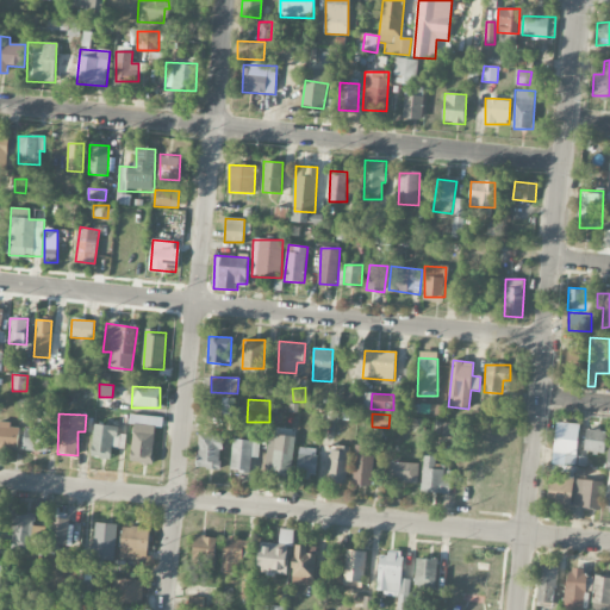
[(156,417),(132,416),(130,462),(154,464),(156,417)]
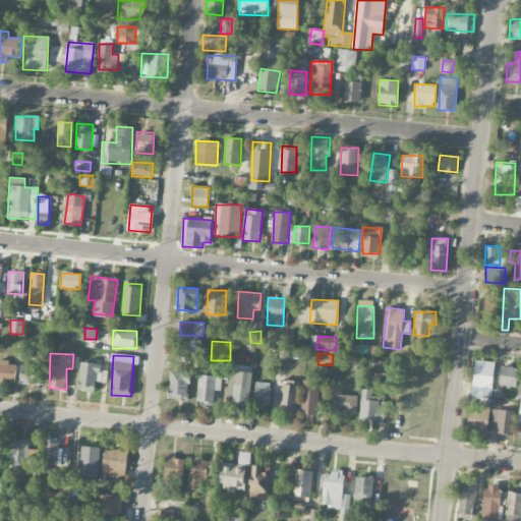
[(494,361),(474,360),(473,386),(494,387),(494,361)]
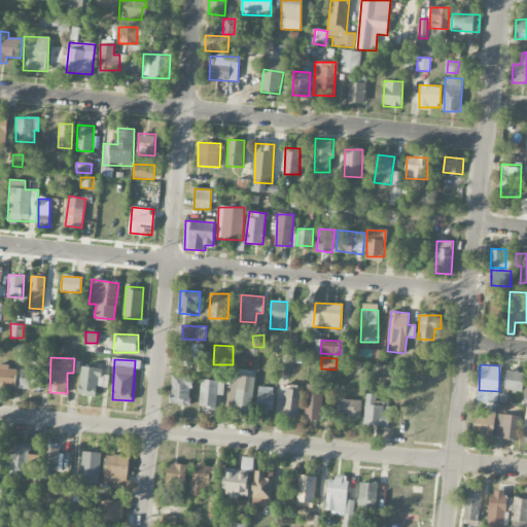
[(16,367),(0,365),(0,386),(15,387),(16,367)]
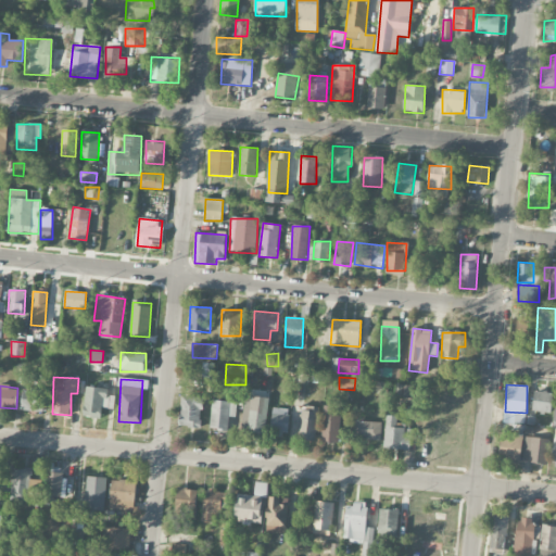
[(109,388),(86,387),(84,417),(101,418),(102,397),(108,399),(109,388)]
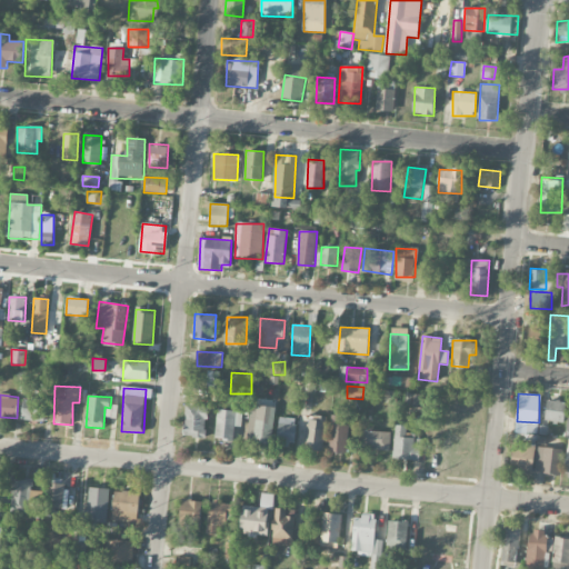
[(22,420),(45,421),(46,399),(23,398),(22,420)]
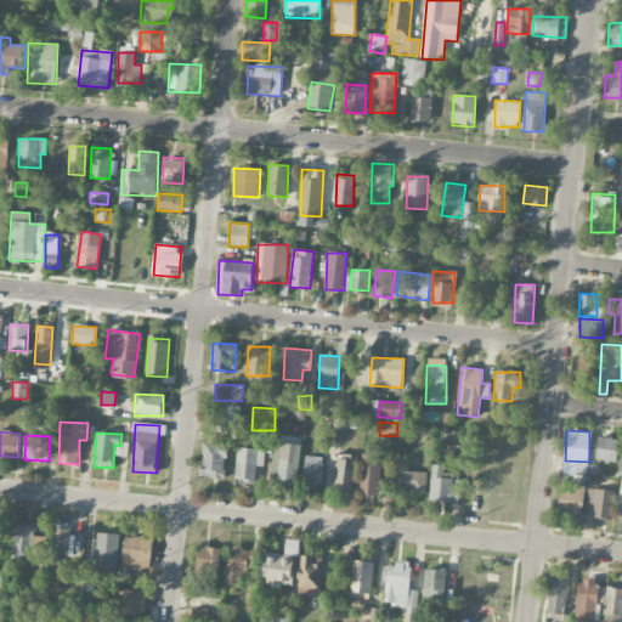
[(594,461),(617,462),(618,437),(595,436),(594,461)]
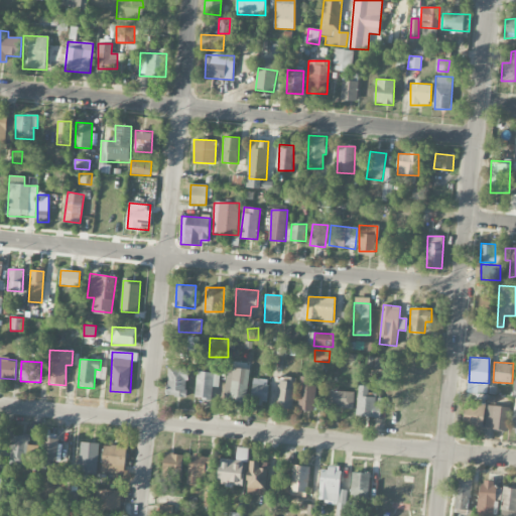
[(166,396),(186,397),(187,367),(168,367),(166,396)]
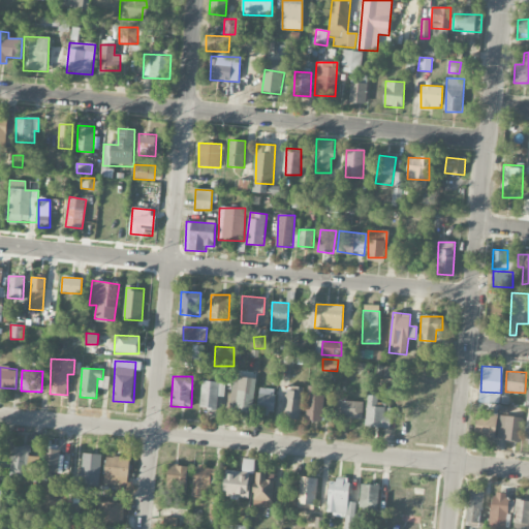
[(232,377),(230,410),(253,411),(255,378),(232,377)]
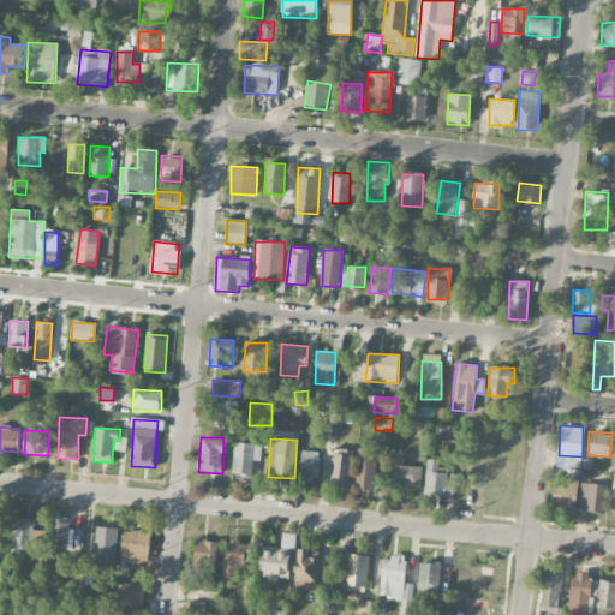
[(254,475),(254,457),(260,457),(260,445),(234,443),(233,475),(254,475)]
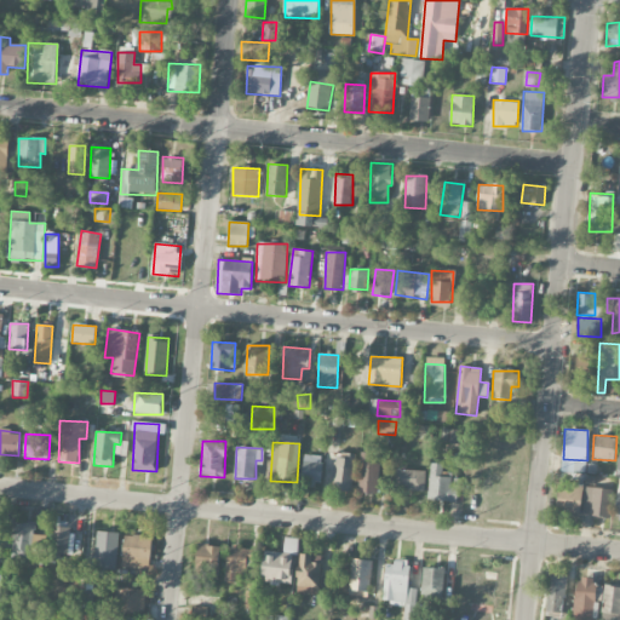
[(359,493),(379,493),(380,453),(360,453),(359,493)]
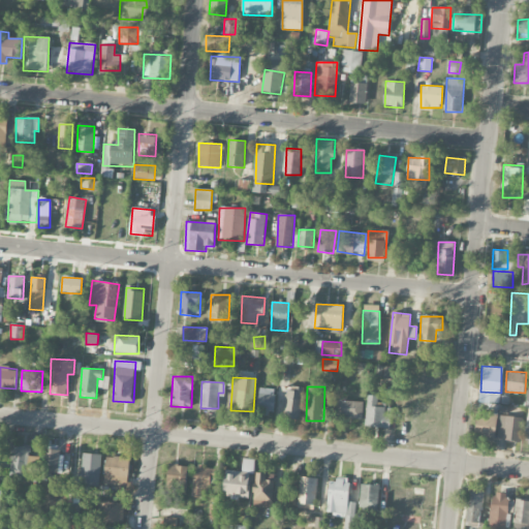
[(257,410),(274,411),(275,390),(259,389),(257,410)]
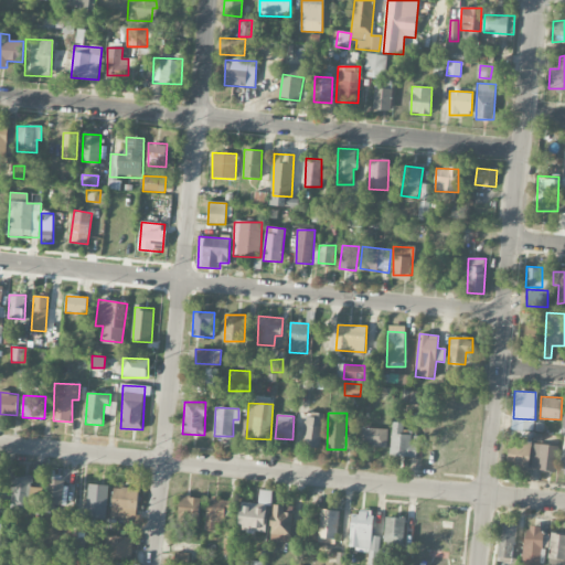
[(304,447),(321,447),(323,416),(306,415),(304,447)]
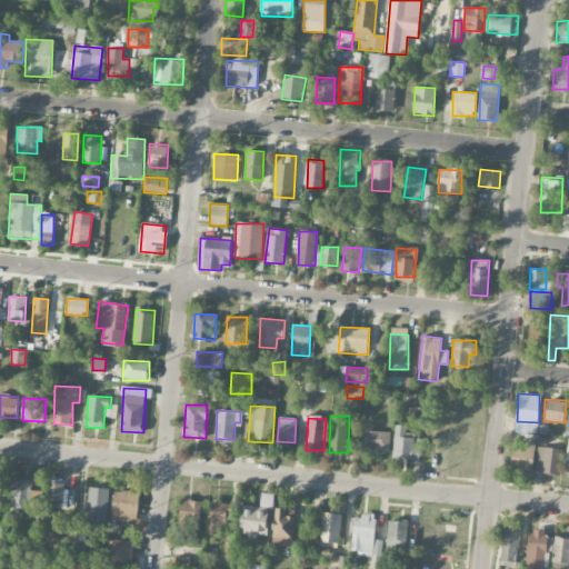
[(406,435),(407,426),(396,425),(392,458),(420,461),(423,437),(406,435)]
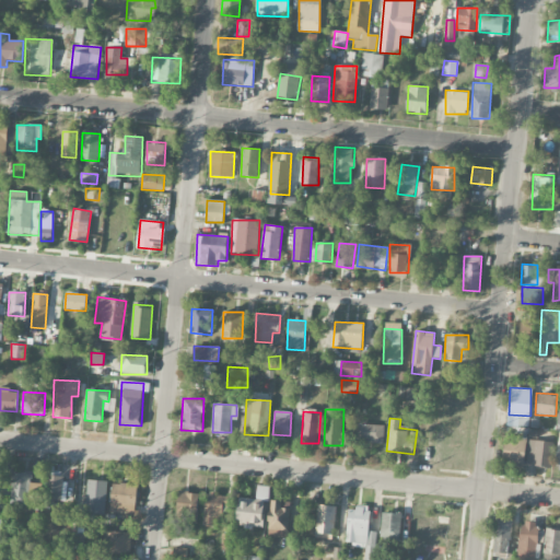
[(357,442),(384,443),(384,426),(358,424),(357,442)]
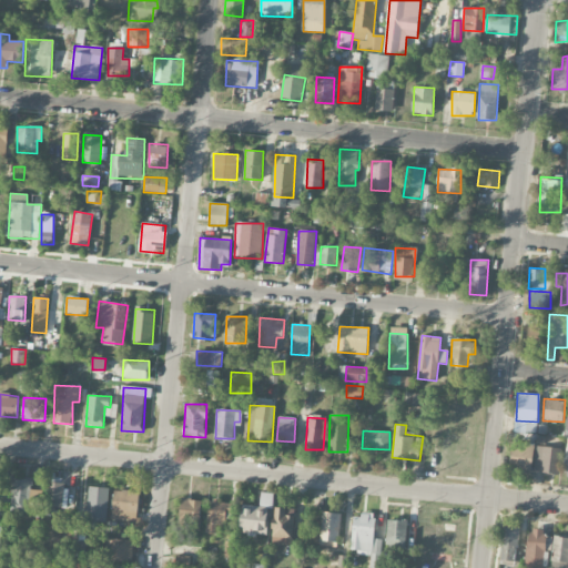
[(508,467),(531,470),(535,447),(513,444),(508,467)]
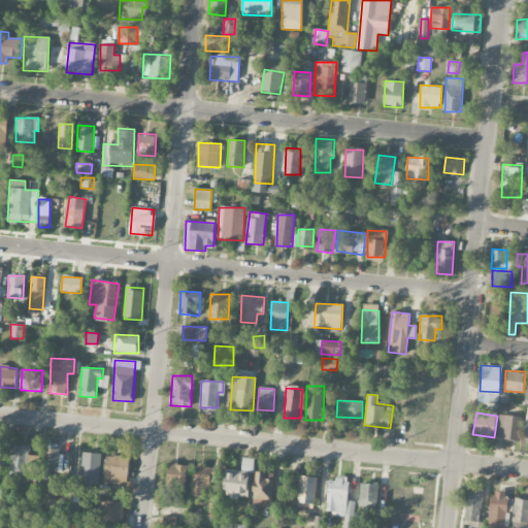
[(496,436),(520,441),(524,418),(500,414),(496,436)]
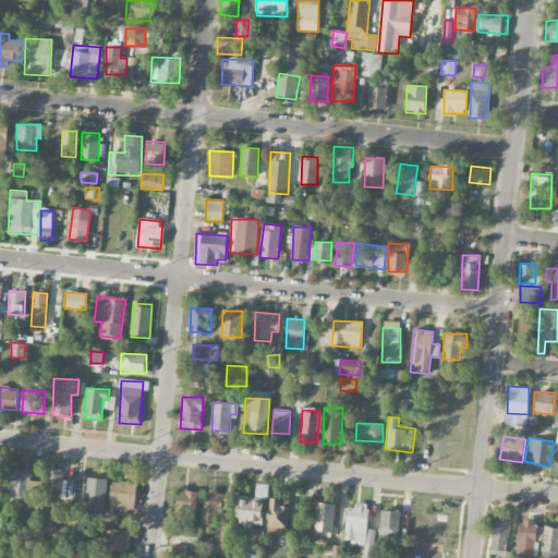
[(29,486),(32,486),(33,471),(13,469),(10,502),(27,505),(29,486)]
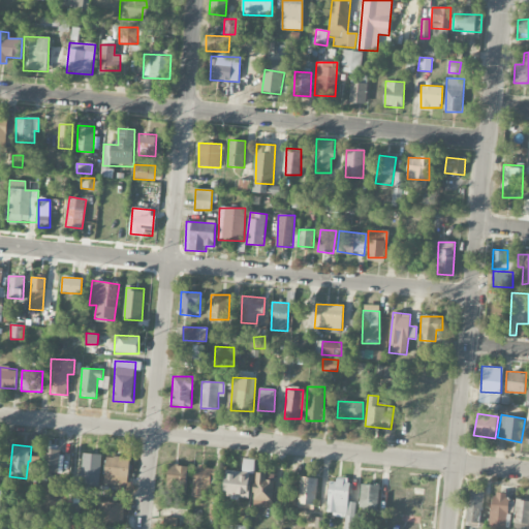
[(51,479),(52,472),(59,473),(59,445),(42,444),(41,479),(51,479)]
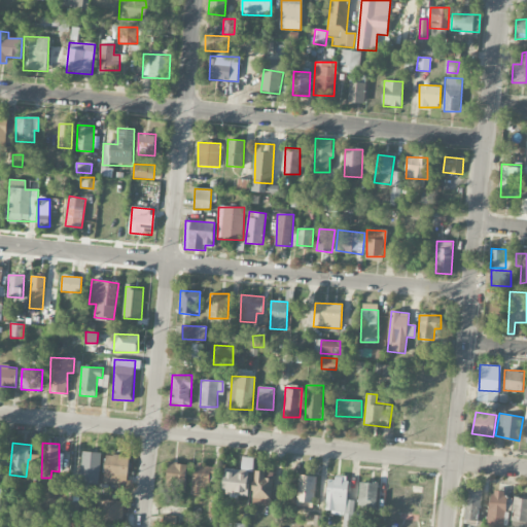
[(90,490),(90,484),(98,485),(102,453),(84,451),(79,488),(90,490)]
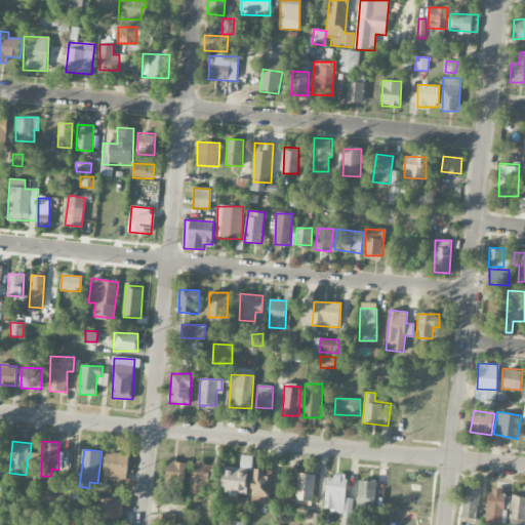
[(128,454),(105,453),(104,480),(127,482),(128,454)]
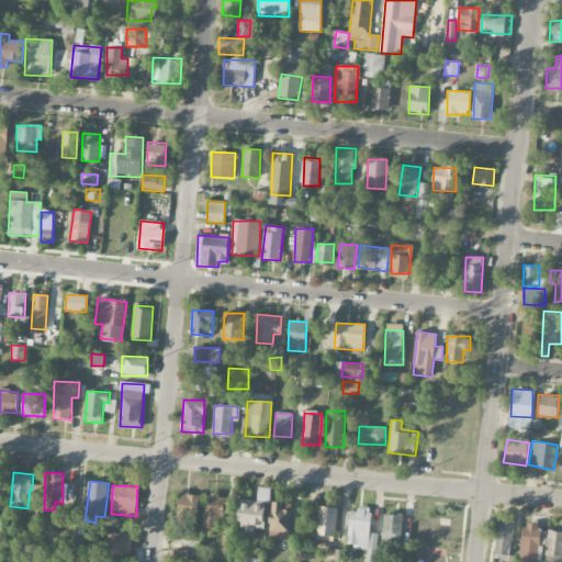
[(269,504),(270,490),(258,489),(257,501),(240,499),(237,527),(262,529),(265,504),(269,504)]
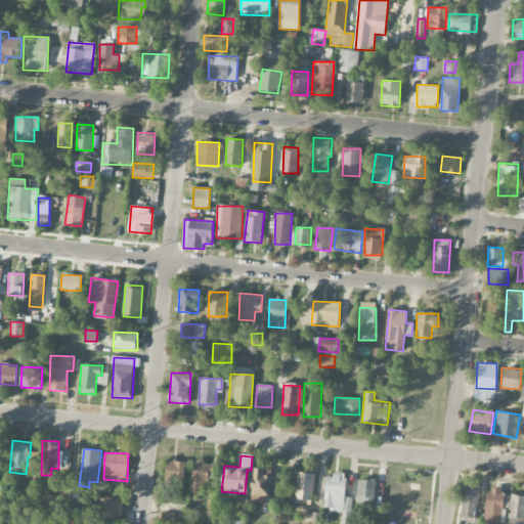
[(185,461),(166,461),(165,488),(184,489),(185,461)]
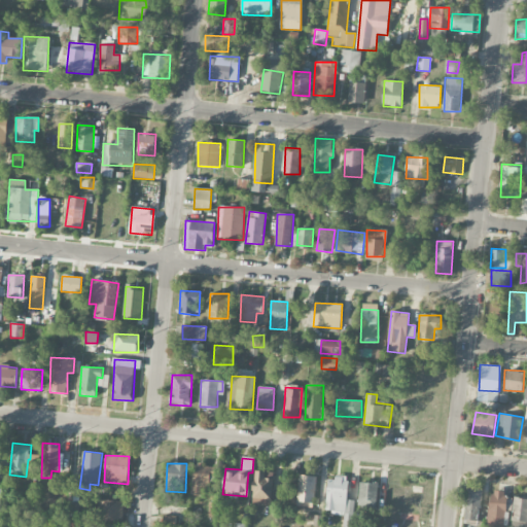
[(208,495),(210,465),(192,464),(191,494),(208,495)]
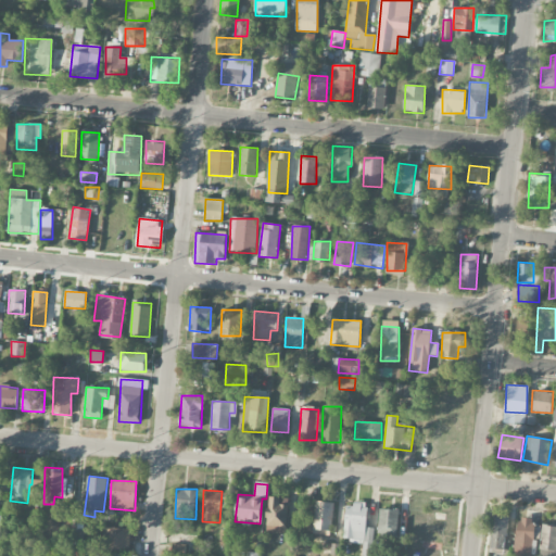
[(280,504),(280,497),(268,496),(265,533),(286,535),(289,505),(280,504)]
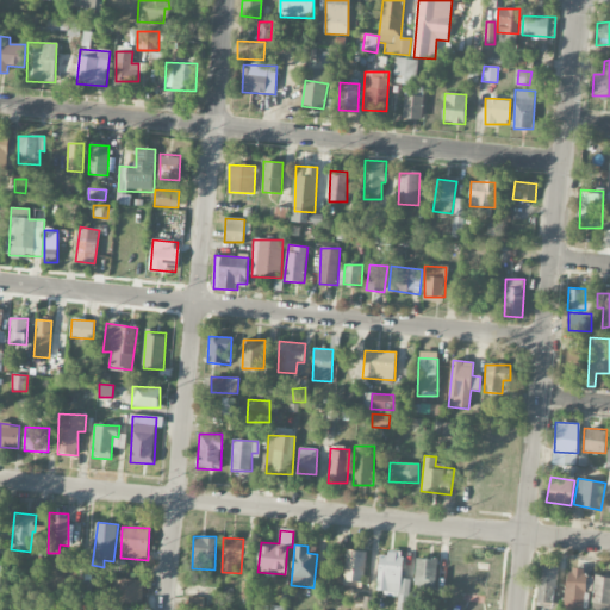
[(363,587),(366,551),(346,551),(343,587),(363,587)]
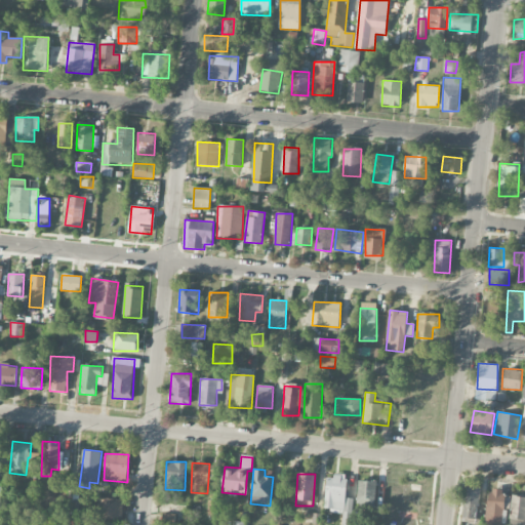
[(342,524),(352,524),(353,498),(346,498),(347,476),(326,476),(324,511),(342,512),(342,524)]
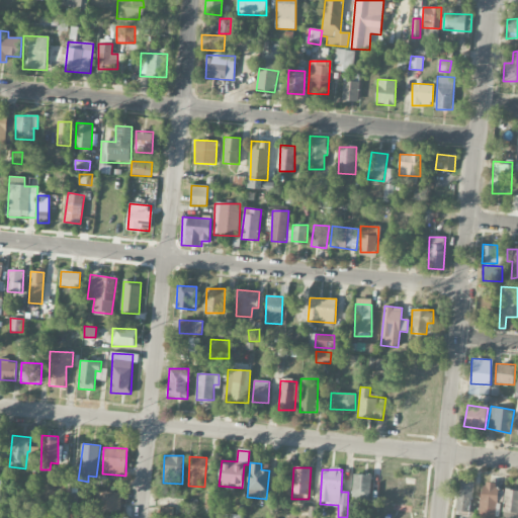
[(352,499),(370,500),(371,475),(353,475),(352,499)]
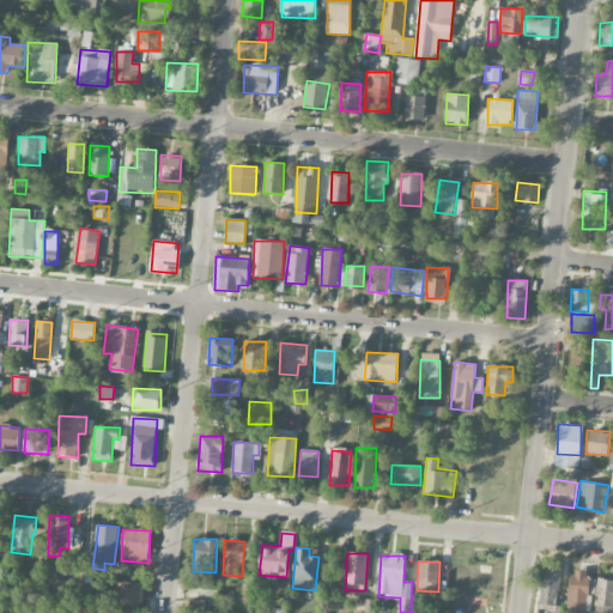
[(540,605),(558,605),(559,568),(541,566),(540,605)]
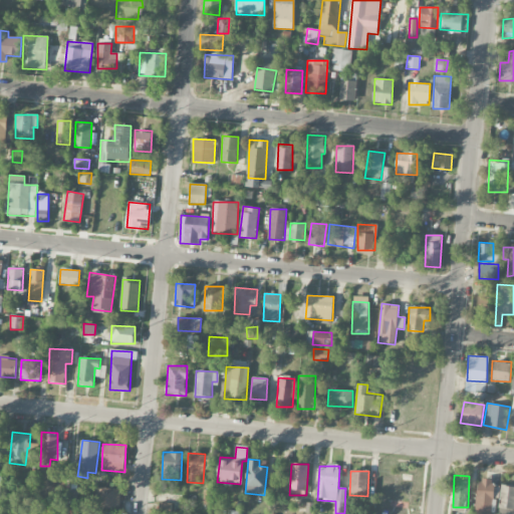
[(475,513),(492,513),(493,479),(476,479),(475,513)]
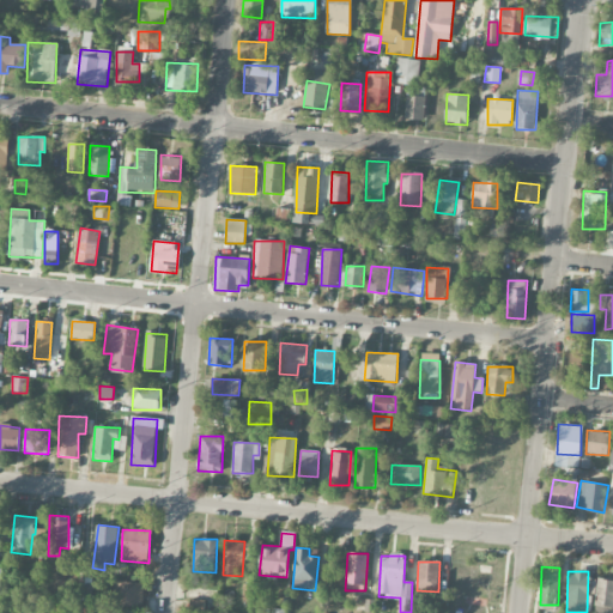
[(612,612),(612,578),(598,578),(595,612),(612,612)]
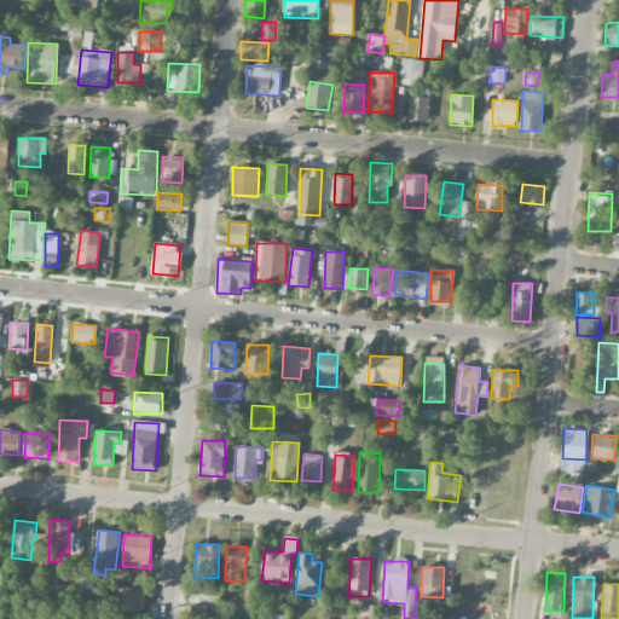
[(114,611),(144,613),(145,589),(115,588),(114,611)]
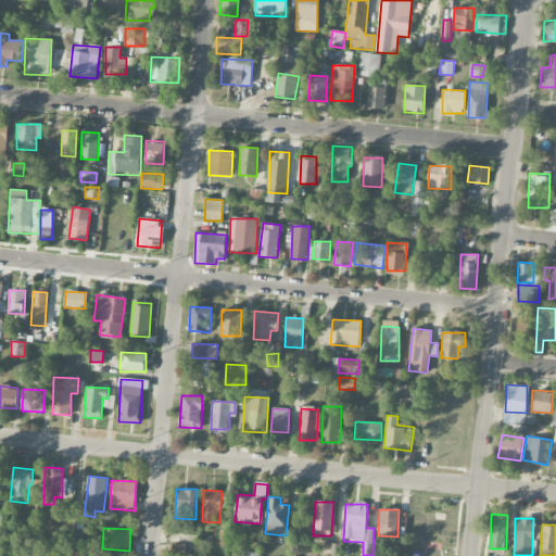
[(80,531),(72,530),(71,543),(80,543),(80,531)]
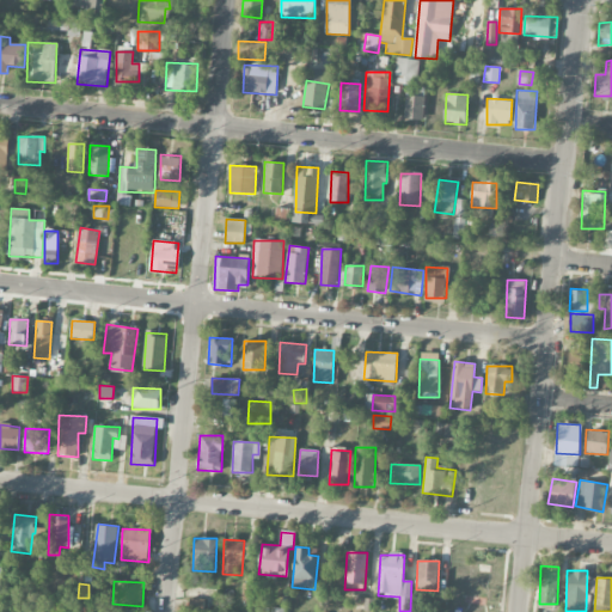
[(203,611),(204,599),(188,599),(187,611),(203,611)]
